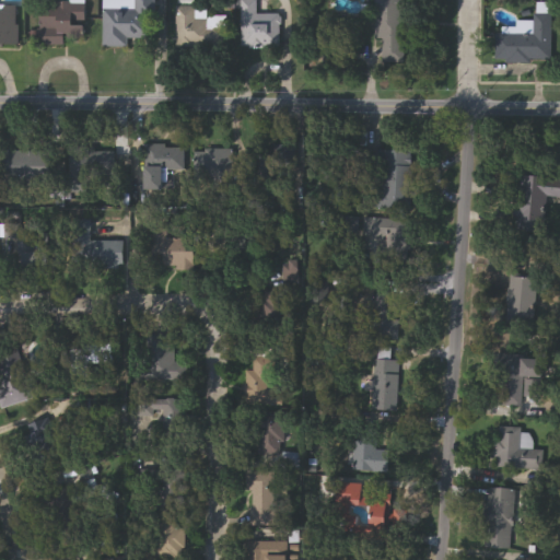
[(67,44),(41,44),(41,3),(53,3),(53,0),(85,0),(85,38),(67,38),(67,44)]
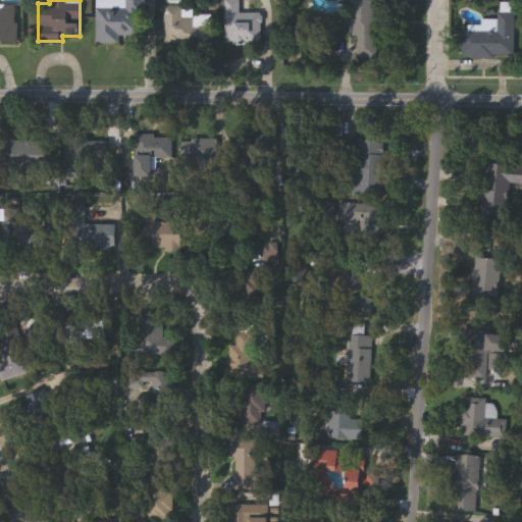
[(96,0),(144,0),(144,38),(121,37),(121,43),(96,43),(96,0)]
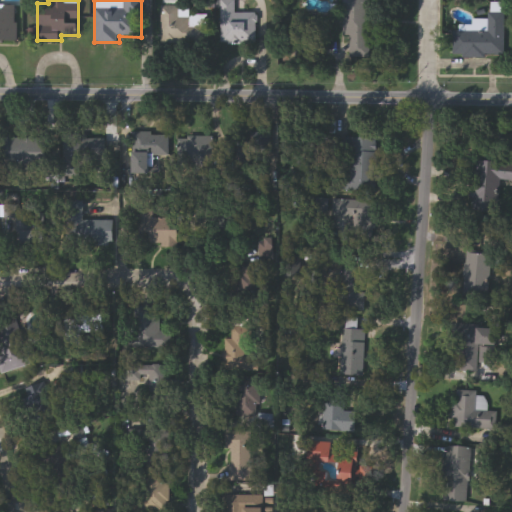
[(256,41),(220,41),(220,0),(235,0),(235,11),(256,11),(256,41)]
